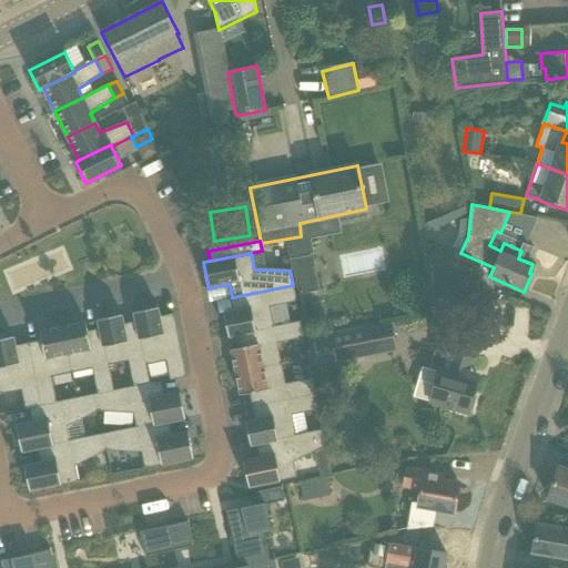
[(290,260),(297,295),(318,291),(312,255),(290,260)]
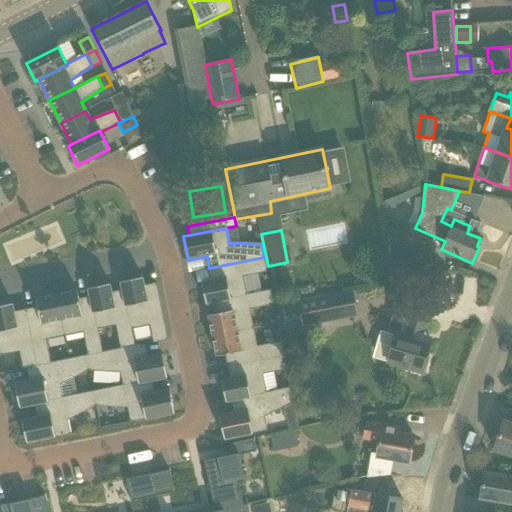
[(394,261),(397,277),(437,270),(434,253),(394,261)]
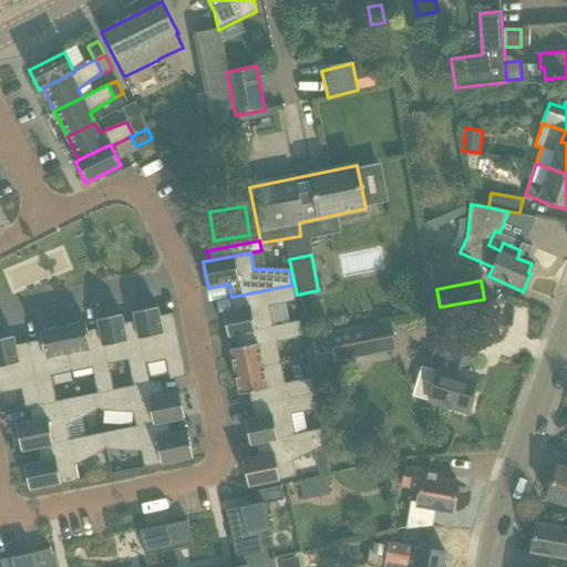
[(225,312),(224,313),(224,316),(225,320),(228,337),(238,336),(267,329),(272,328),(289,323),(286,302),(296,300),(292,285),(259,291),(232,297),(230,297),(230,298),(233,311),(225,312)]
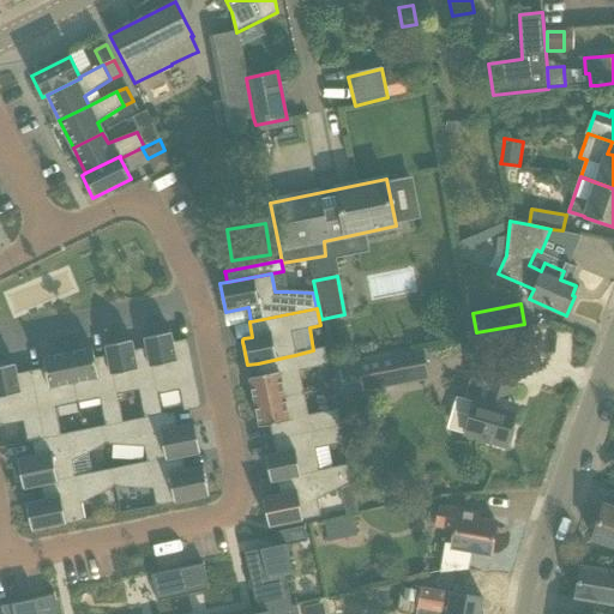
[(170,332),(163,335),(145,338),(148,348),(157,395),(158,395),(180,390),(184,411),(202,408),(188,339),(173,343),(170,332)]
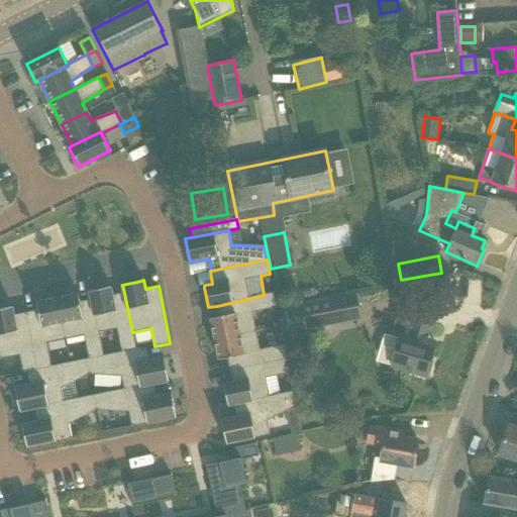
[(89,291),(91,300),(92,300),(98,332),(98,331),(116,328),(121,351),(136,348),(133,332),(132,332),(124,293),(113,295),(111,287),(89,291)]
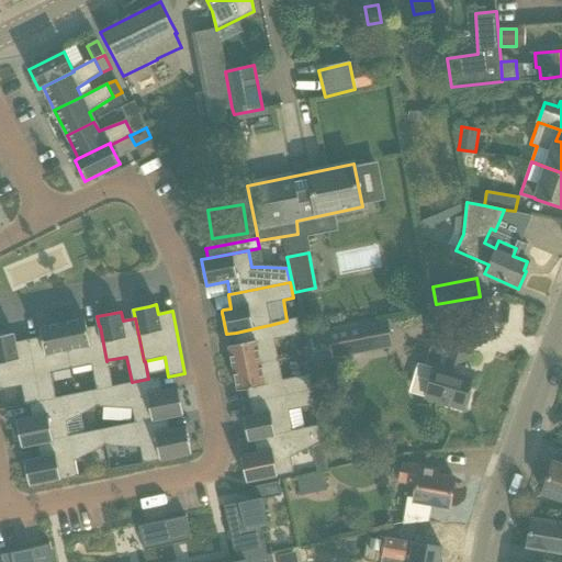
[(231,346),(228,346),(229,348),(231,352),(233,367),(234,369),(272,361),(278,359),(274,339),(301,334),(298,319),(298,318),(287,321),(270,325),(265,326),(236,333),(238,345),(231,346)]
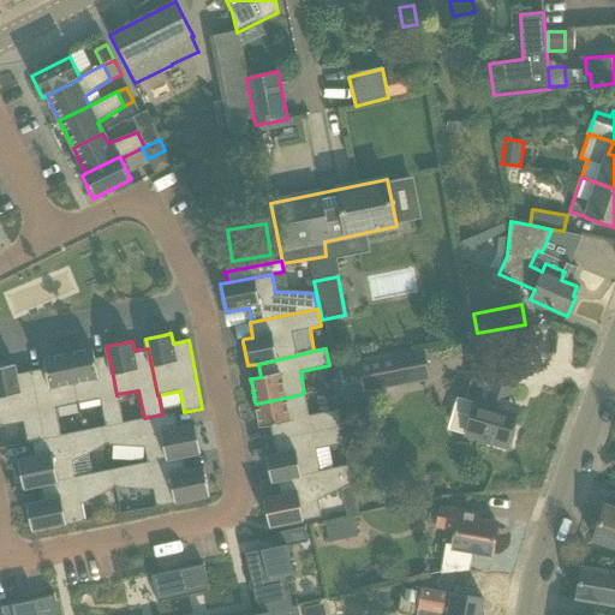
[(69,354),(78,404),(101,399),(107,427),(123,423),(117,394),(117,395),(109,357),(108,357),(95,359),(93,350),(85,351),(69,354)]
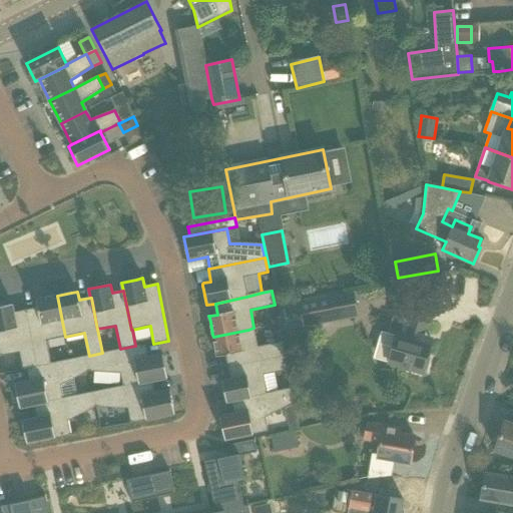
[(299,301),(302,320),(303,326),(341,319),(337,294),(299,301)]
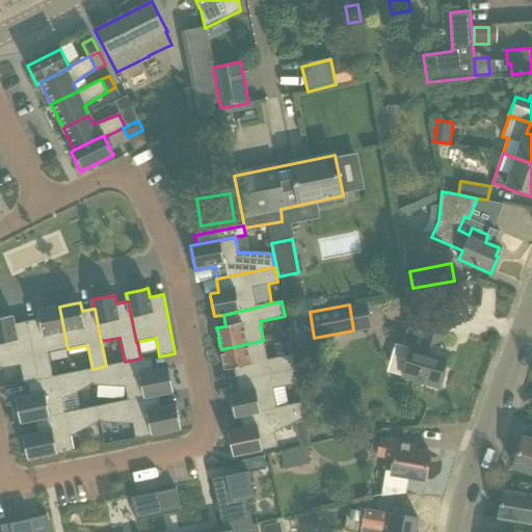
[(53,377),(48,352),(68,349),(59,307),(37,311),(40,319),(27,321),(38,380),(53,377)]
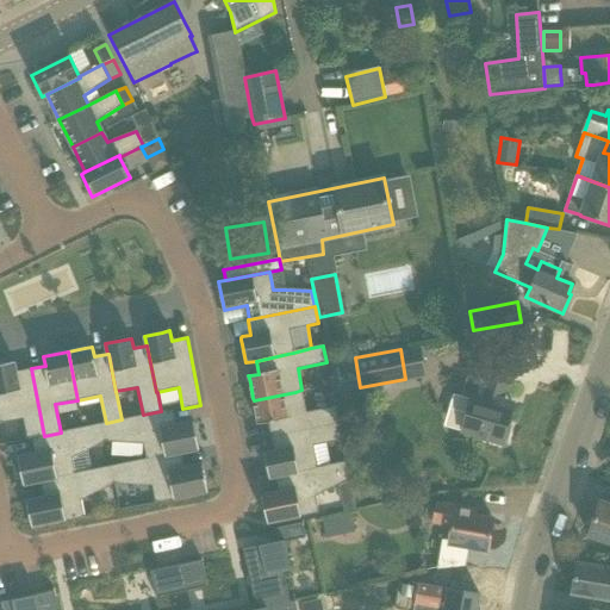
[(512,363),(512,362),(472,360),(471,375),(467,375),(461,397),(472,399),(462,431),(502,443),(504,440),(506,441),(508,440),(505,439),(508,435),(510,427),(511,428),(511,427),(506,424),(514,404),(502,400),(508,380),(511,380),(511,379),(512,363)]
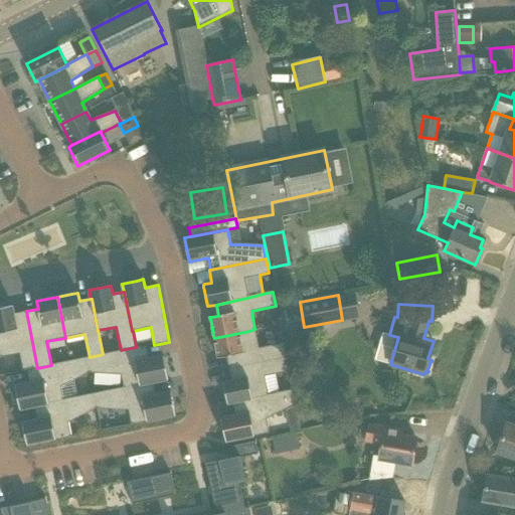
[(12,306),(6,307),(0,308),(0,355),(0,358),(20,354),(23,372),(32,370),(32,369),(37,368),(26,311),(14,314),(12,306)]
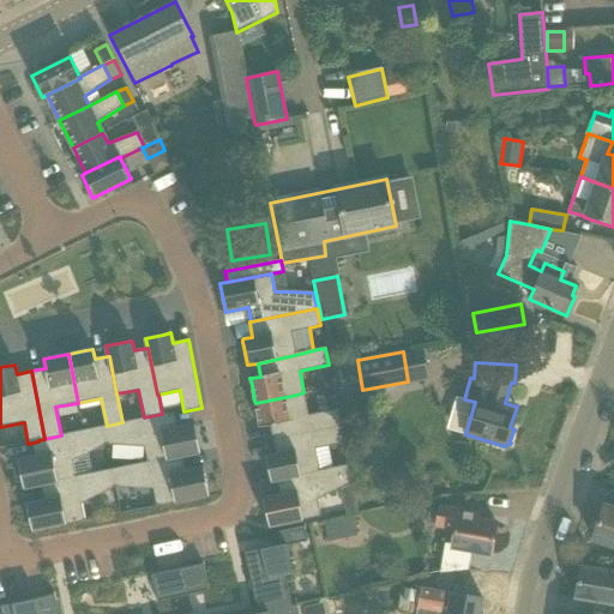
[(298,395),(256,403),(259,420),(259,426),(260,428),(262,427),(270,426),(274,440),(305,433),(341,426),(337,410),(308,416),(304,392),(298,395)]
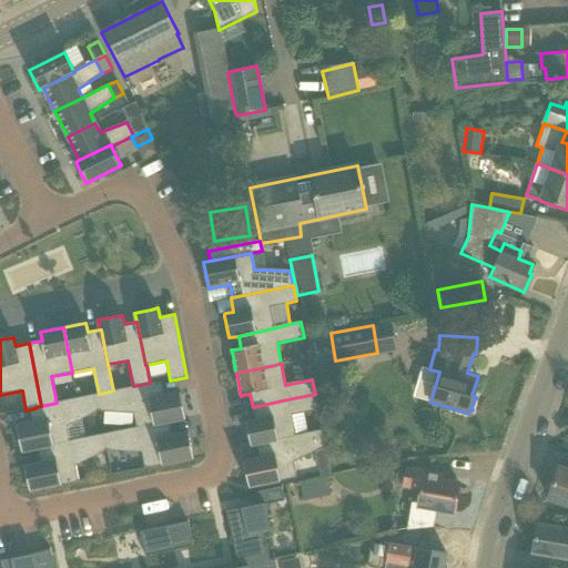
[(95,395),(99,409),(134,413),(137,427),(137,428),(164,423),(164,424),(185,419),(180,393),(159,397),(155,382),(150,383),(133,386),(113,391),(99,394),(95,395)]
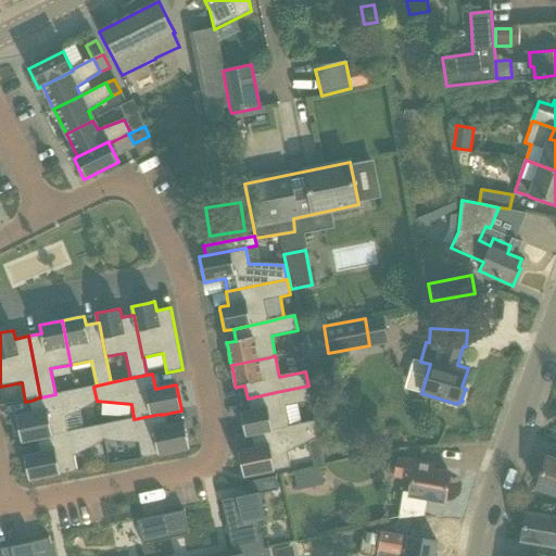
[(242,413),(241,413),(241,416),(242,419),(245,437),(256,434),(283,429),(290,427),(289,426),(285,406),(311,401),(308,386),(276,392),(248,399),(250,412),(242,413)]
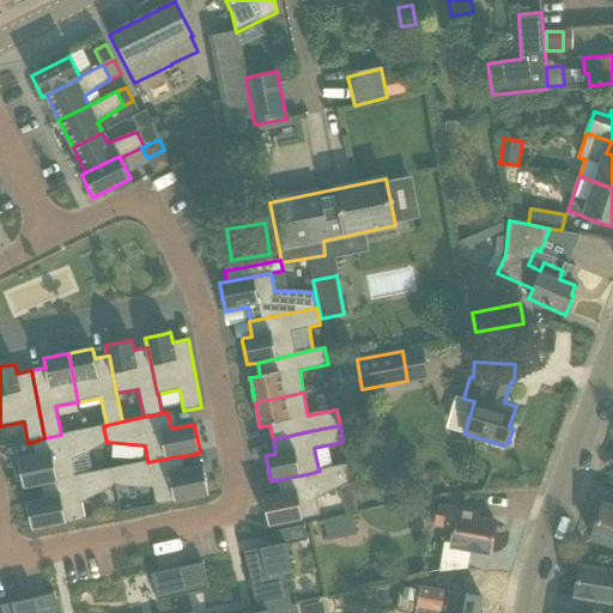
[(76,477),(72,460),(107,442),(103,426),(61,435),(44,438),(38,439),(38,441),(41,455),(18,460),(24,489),(47,484),(47,483),(76,477)]
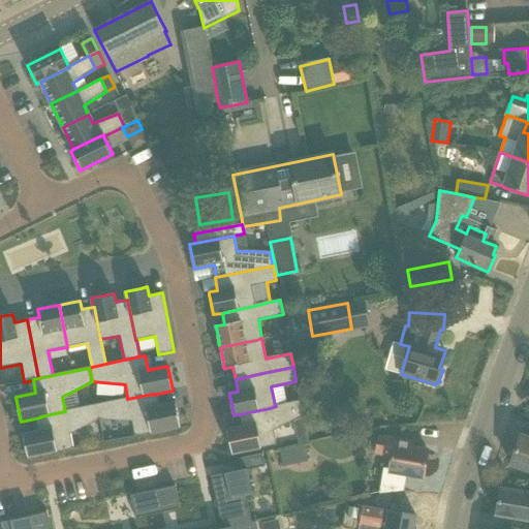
[(127,399),(127,398),(96,404),(99,419),(132,422),(134,436),(180,427),(176,403),(155,407),(153,395),(153,394),(127,399)]
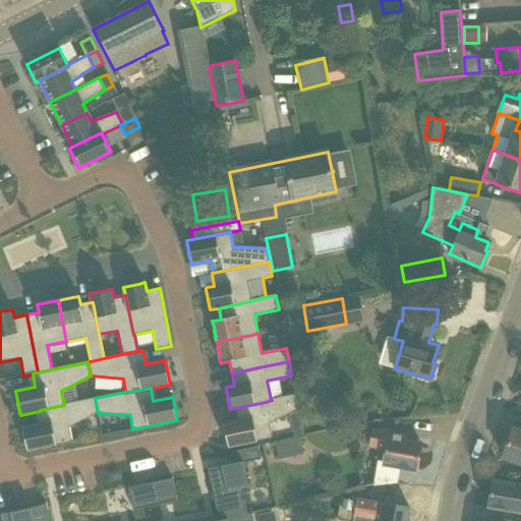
[(243,419),(224,423),(228,447),(273,439),(271,424),(270,423),(298,409),(299,408),(296,395),(296,394),(271,399),(272,400),(266,402),(240,407),(243,419)]
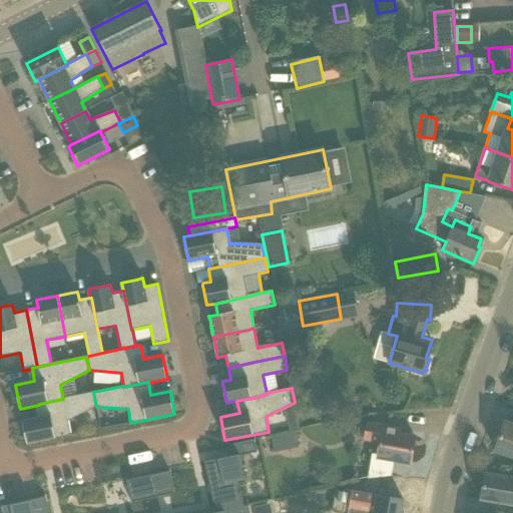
[(68,421),(96,407),(93,392),(63,399),(39,404),(39,405),(41,417),(22,421),(27,444),(71,435),(68,421)]
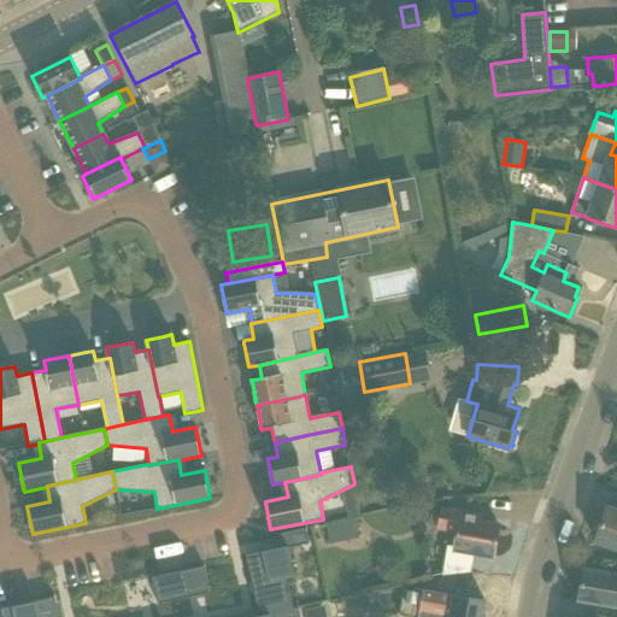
[(360,515),(358,503),(346,506),(348,517),(360,515)]
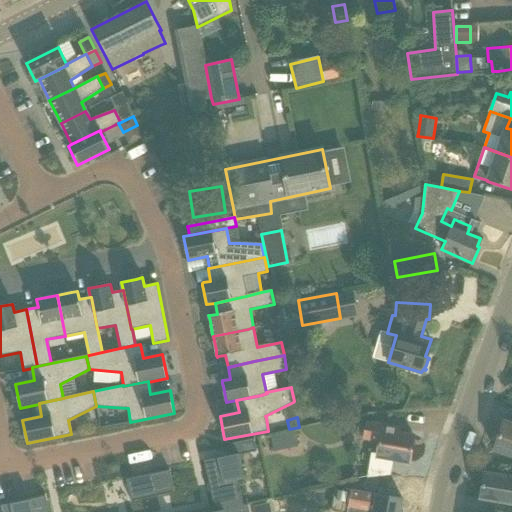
[(511,424),(504,422),(494,450),(511,456),(511,424)]
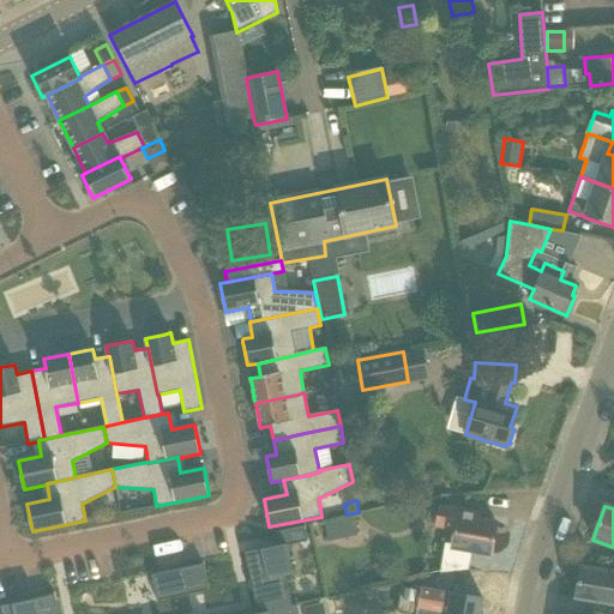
[(428,509),(427,523),(437,525),(456,529),(452,545),(445,542),(439,571),(467,569),(470,551),(491,554),(497,523),(476,519),(477,513),(440,507),(439,510),(428,509)]
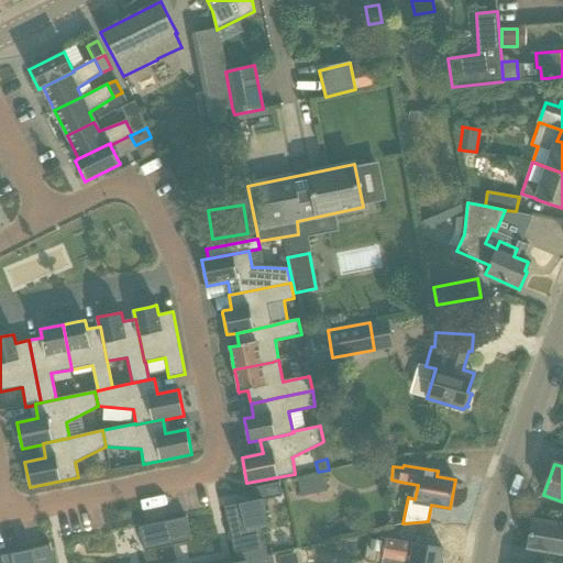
[(301,497),(328,492),(324,473),(297,479),(301,497)]
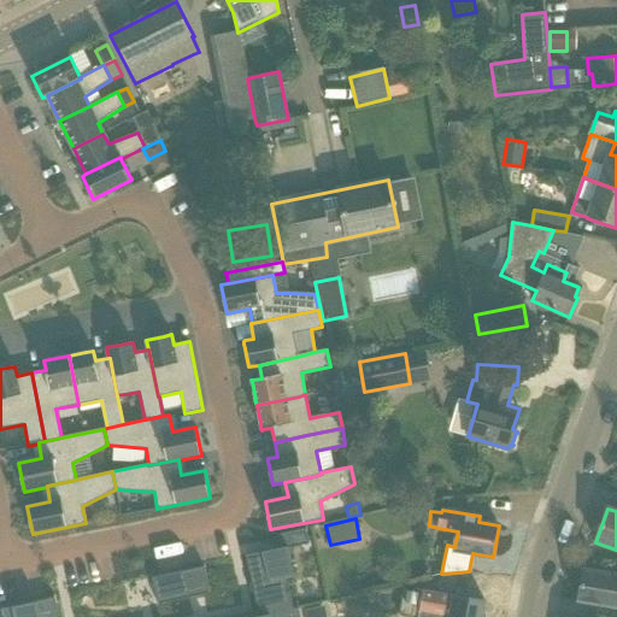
[(287,546),(246,554),(259,616),(293,609),(287,580),(294,579),(287,546)]
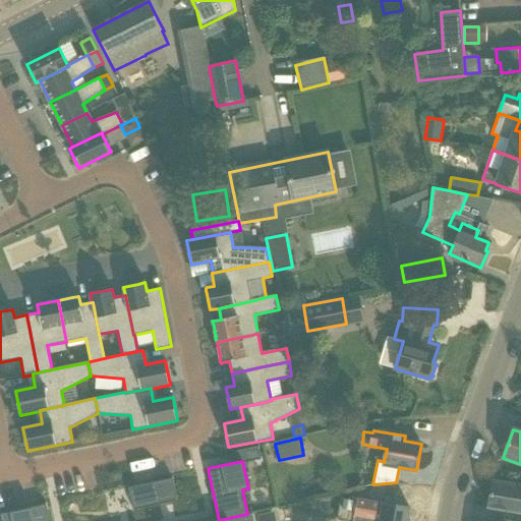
[(172,478),(128,487),(133,510),(177,500),(172,478)]
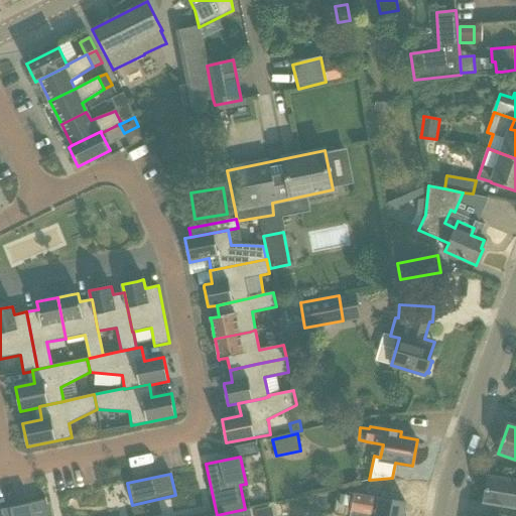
[(515,481),(488,477),(484,502),(515,507),(515,481)]
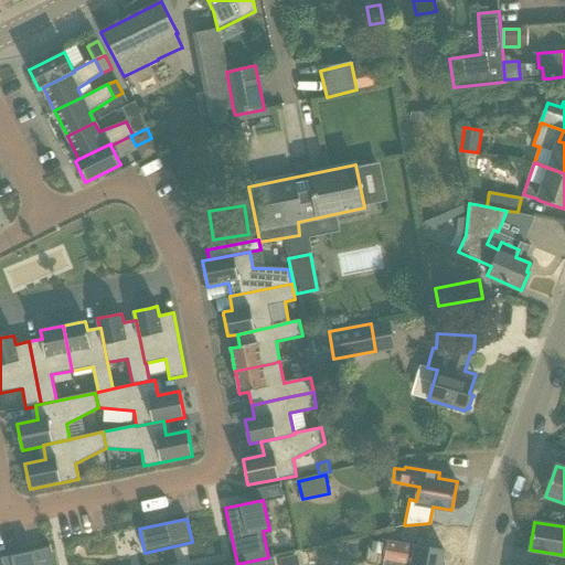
[(370,541),(365,563),(380,564),(383,564),(384,561),(393,562),(392,564),(441,564),(445,552),(387,541),(387,543),(376,542),(370,541)]
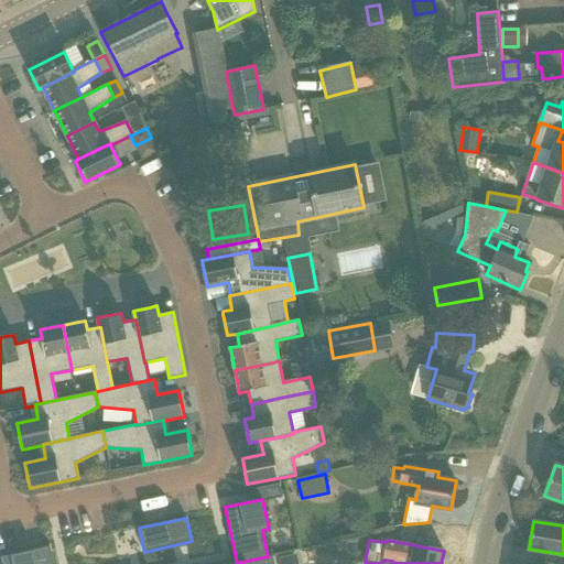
[(53,563),(50,545),(0,556),(0,563),(53,563)]
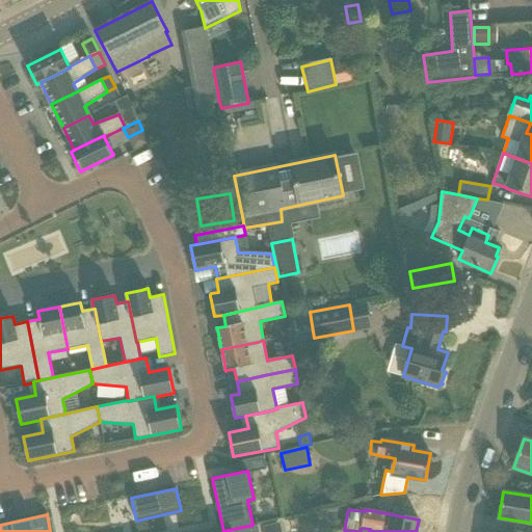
[(264,531),(281,531),(280,523),(263,526),(264,531)]
